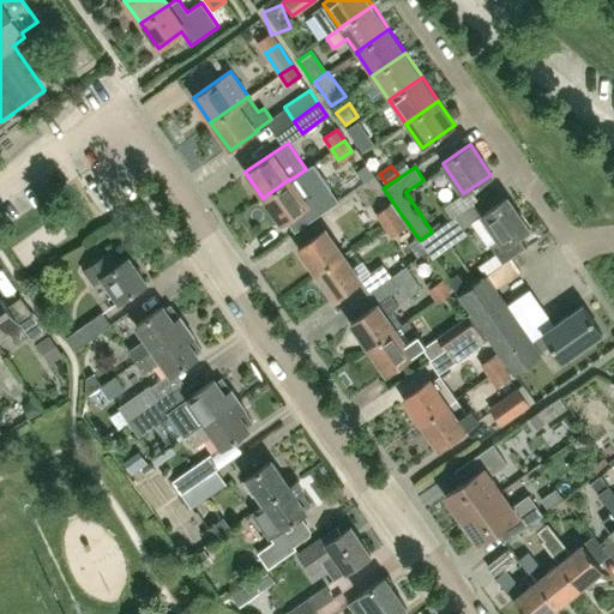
[(327,191),(319,179),(299,193),(290,180),(289,179),(284,182),(263,198),(281,223),(327,191)]
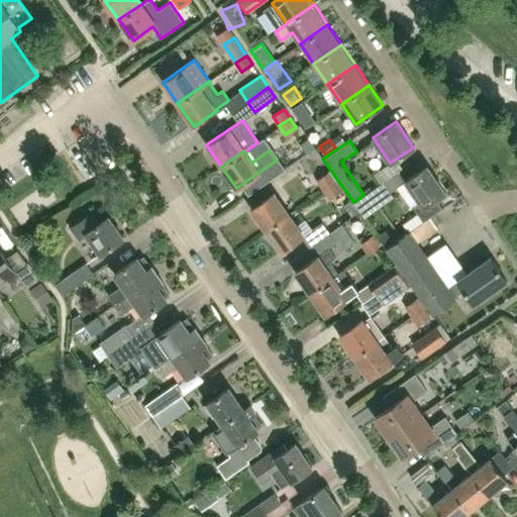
[(81,166),(86,183),(101,179),(96,161),(81,166)]
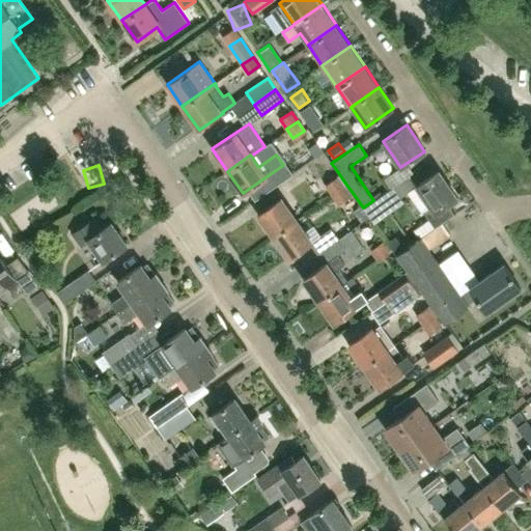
[(326,185),(332,194),(346,185),(335,168),(331,170),(336,177),(326,185)]
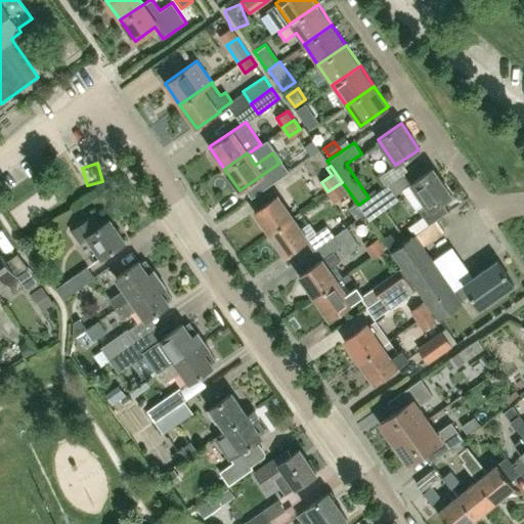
[(428,225),(435,220),(448,211),(441,202),(450,195),(432,169),(410,184),(425,205),(418,209),(428,225)]
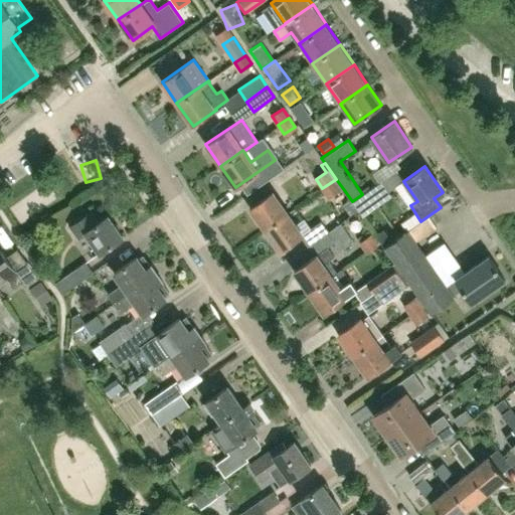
[(342,187),(336,179),(322,188),(328,197),(339,190),(342,187)]
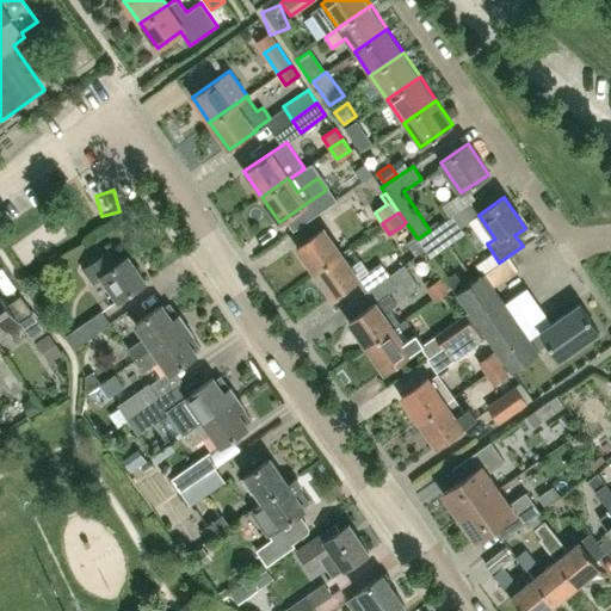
[(466,233),(452,215),(430,230),(418,239),(425,250),(430,257),(466,233)]
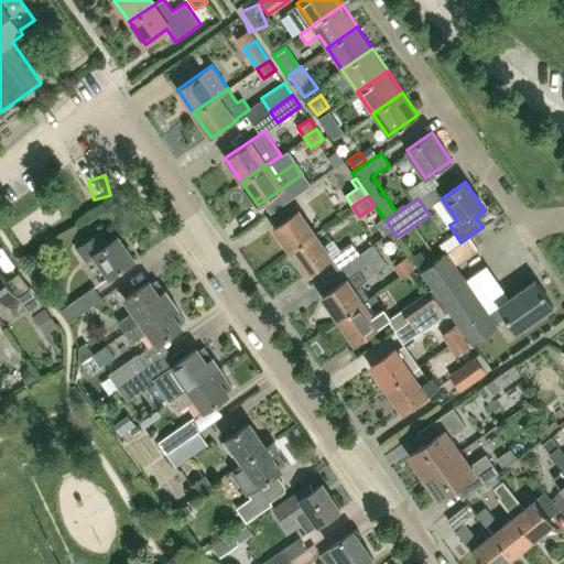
[(314,234),(297,210),(273,227),(289,250),(314,234)]
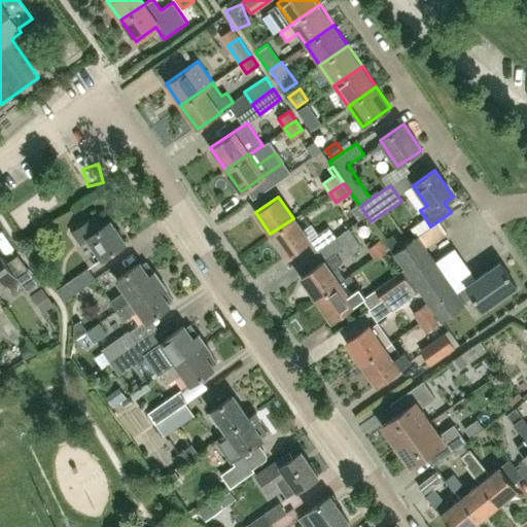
[(126,243),(110,221),(100,229),(93,218),(73,233),(80,244),(89,239),(103,259),(126,243)]
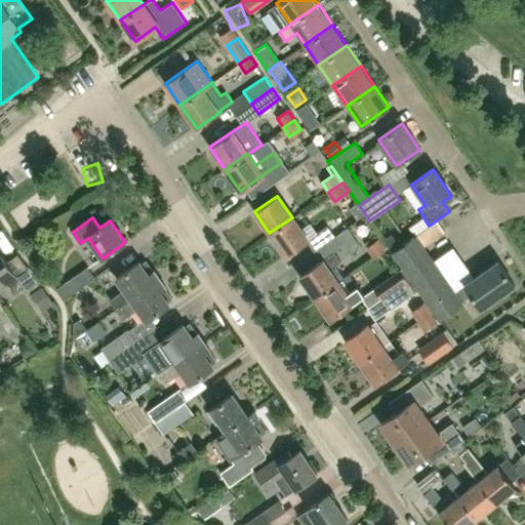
[(307,238),(292,217),(269,233),(284,254),(306,239),(307,238)]
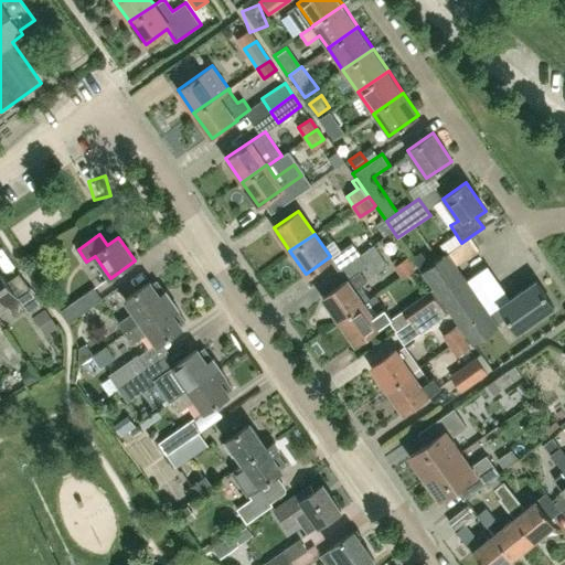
[(478,249),(469,237),(461,243),(422,270),(472,343),(498,326),(497,323),(507,317),(518,332),(553,307),(535,280),(499,306),(499,307),(489,313),(455,265),(478,249)]
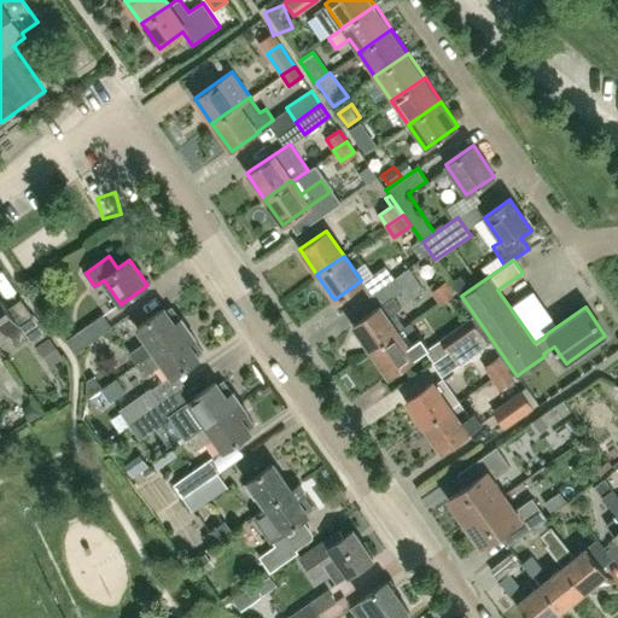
[(361,280),(360,281),(368,296),(392,279),(394,278),(385,266),(362,281),(361,280)]
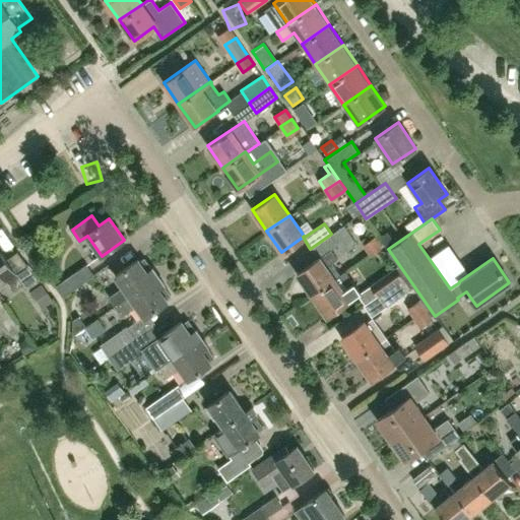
[(331,234),(330,235),(337,245),(341,250),(354,241),(343,225),(331,234)]
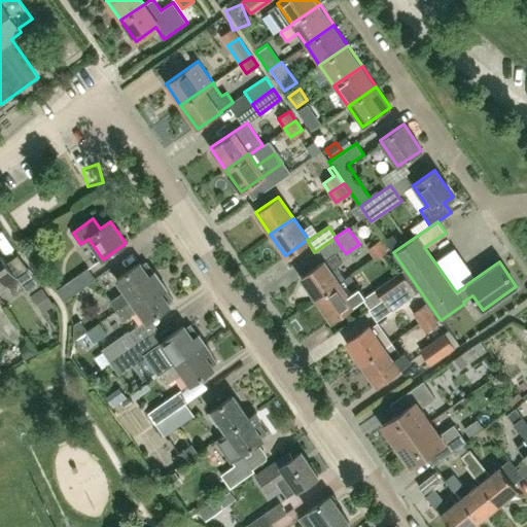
[(367,248),(374,257),(385,249),(379,240),(367,248)]
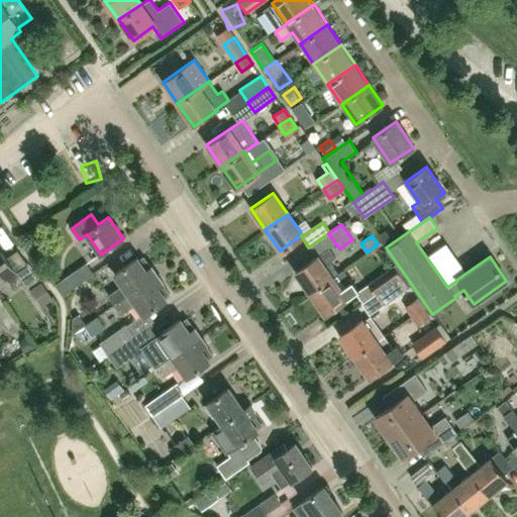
[(320,285),(338,273),(330,262),(335,257),(328,247),(294,272),(309,293),(320,285)]
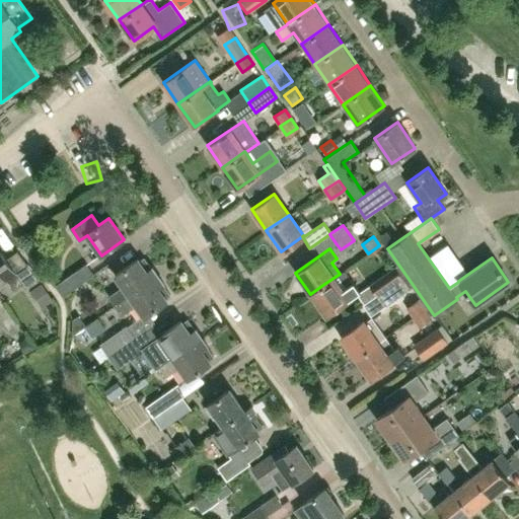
[(39,280),(21,257),(10,266),(0,250),(0,284),(6,280),(12,288),(20,282),(26,290),(39,280)]
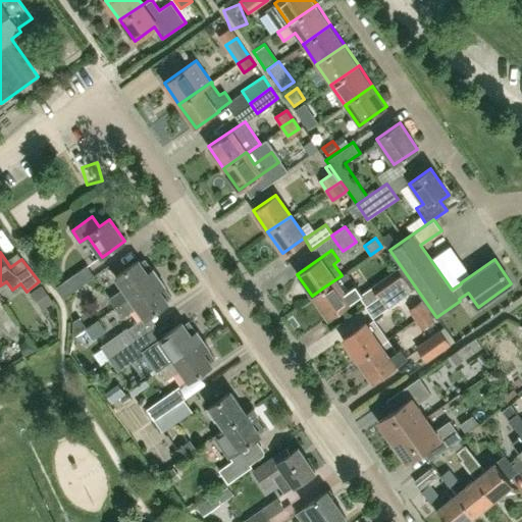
[(115,307),(159,277),(153,268),(152,269),(145,259),(140,262),(138,260),(115,276),(123,289),(109,299),(115,307)]
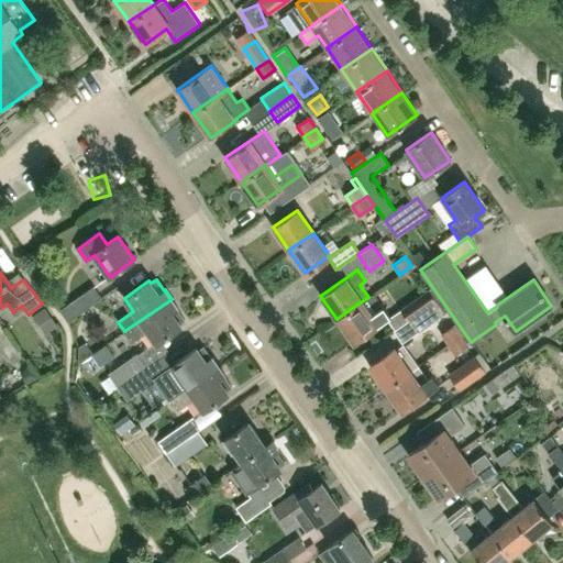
[(310,285),(297,293),(293,286),(275,297),(286,316),(318,297),(310,285)]
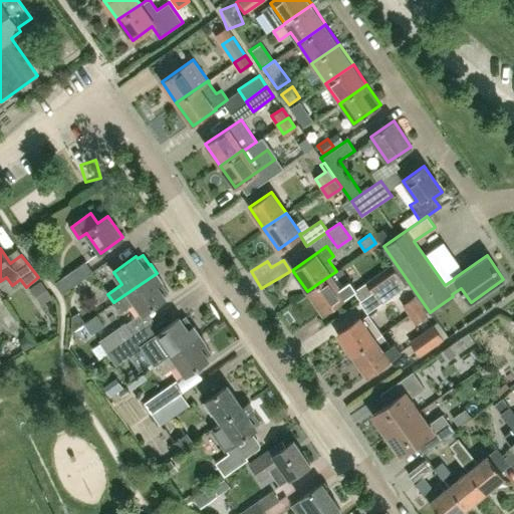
[(62,294),(92,271),(85,261),(54,283),(62,294)]
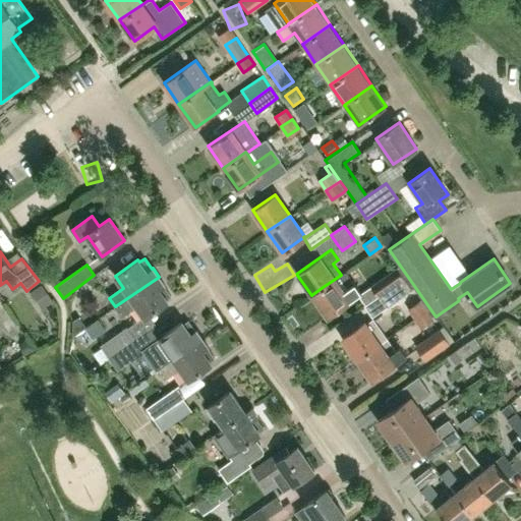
[(403,279),(396,269),(370,286),(378,296),(379,296),(403,279)]
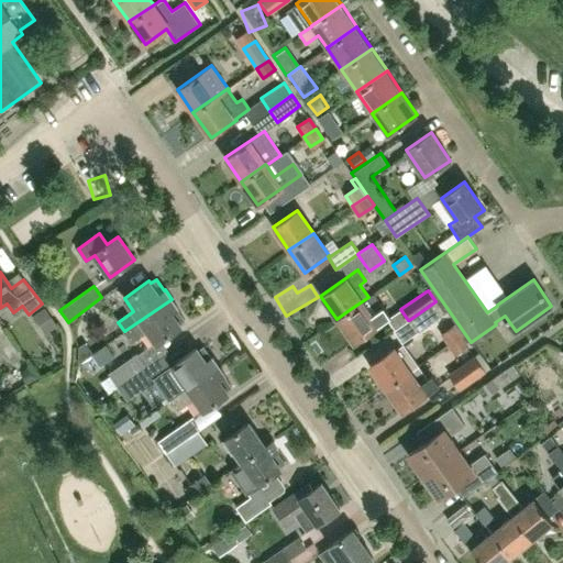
[(374,295),(368,298),(368,297),(349,310),(337,319),(353,342),(389,317),(374,295)]
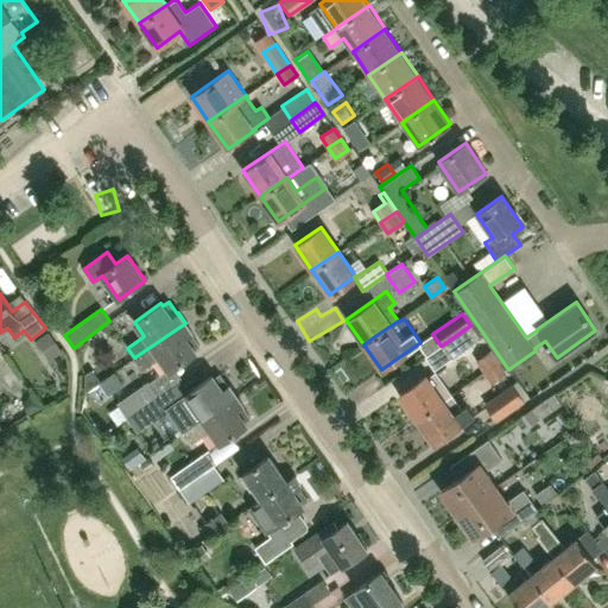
[(195,353),(194,349),(200,346),(190,334),(192,333),(185,323),(134,358),(143,369),(159,358),(169,371),(195,353)]
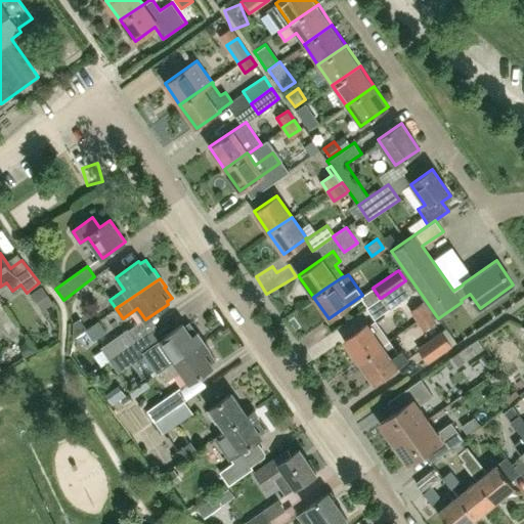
[(412,292),(405,280),(381,298),(388,308),(412,292)]
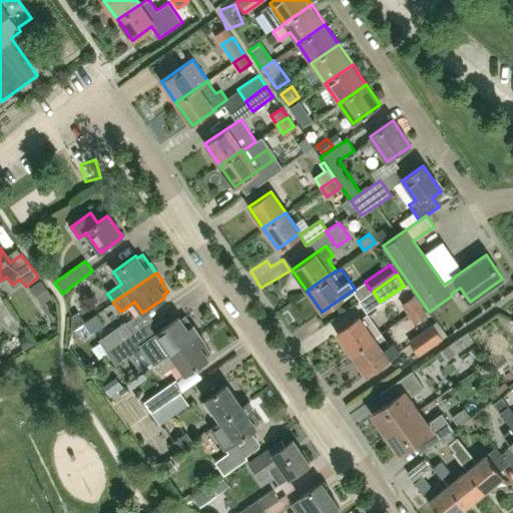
[(41,284),(29,291),(38,309),(51,302),(41,284)]
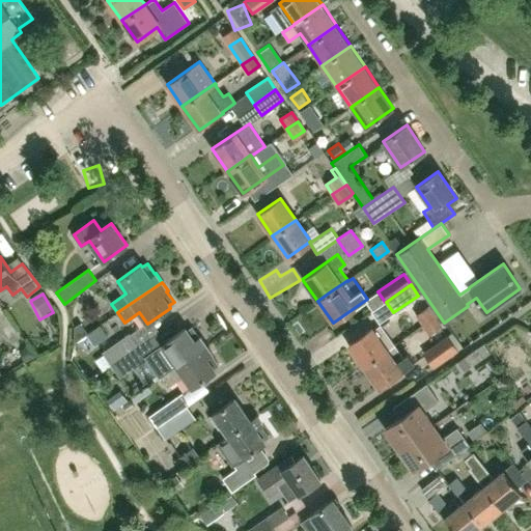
[(416,315),(422,325),(434,316),(427,307),(416,315)]
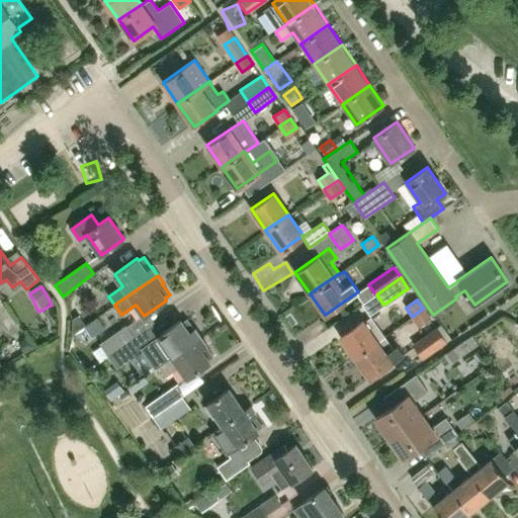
[(429,318),(423,309),(412,317),(418,326),(429,318)]
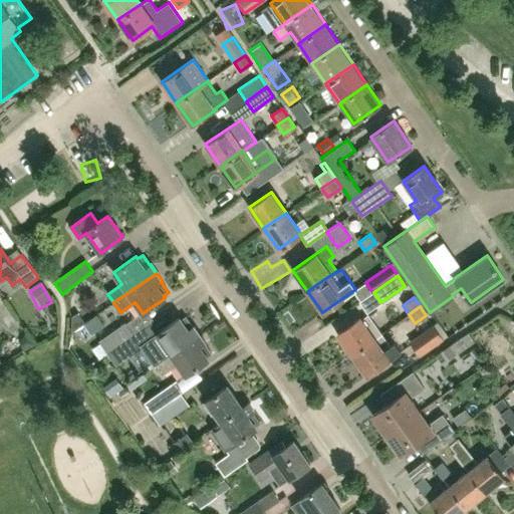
[(85,322),(78,311),(71,316),(71,327),(74,330),(84,323),(85,322)]
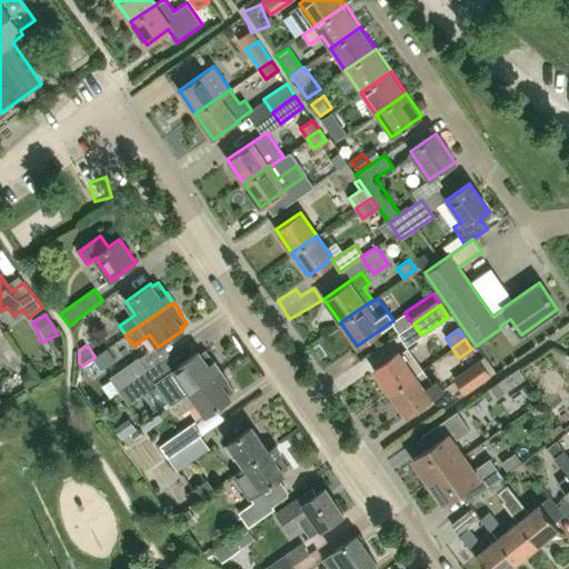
[(400,350),(398,351),(372,369),(389,391),(422,368),(408,347),(401,352),(400,350)]
